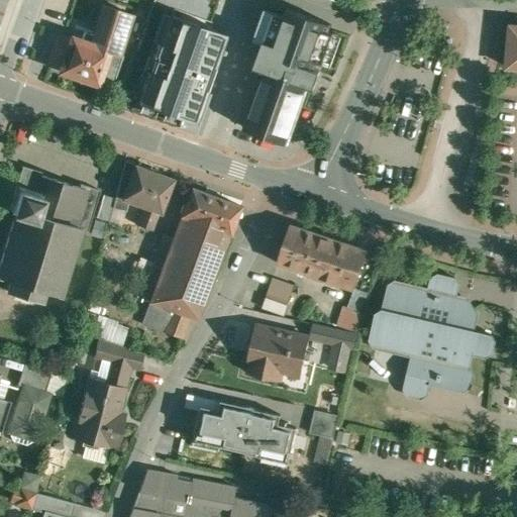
[(131,15),(104,6),(95,35),(85,32),(82,40),(73,37),(71,41),(59,37),(49,63),(62,67),(61,72),(80,78),(80,82),(92,86),(95,83),(98,84),(109,52),(119,55),(131,15)]
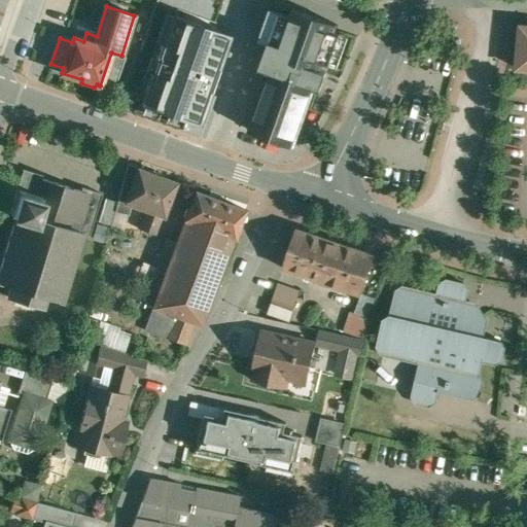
[(271,71),(250,130),(283,141),(287,129),(299,133),(314,86),(320,89),(326,72),(321,70),(323,63),(329,65),(340,34),(335,32),(337,24),(292,8),(289,15),(279,12),(259,68),(271,71)]
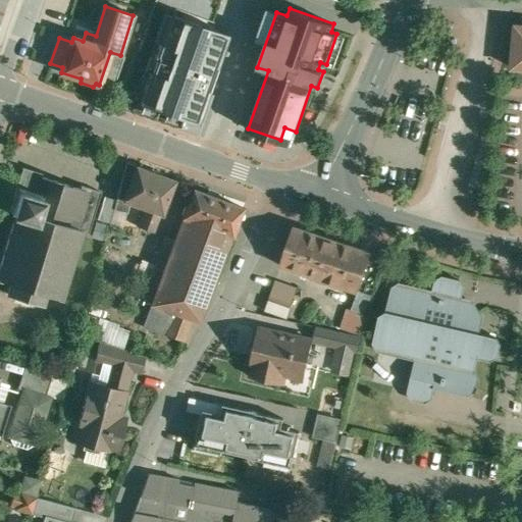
[(163,27),(149,21),(139,51),(153,56),(163,27)]
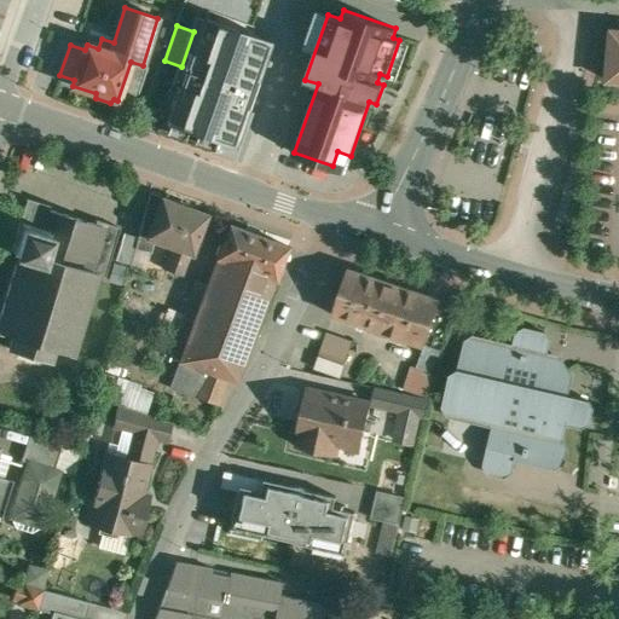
[(225,82),(183,67),(165,116),(224,137),(239,94),(224,88),(225,82)]
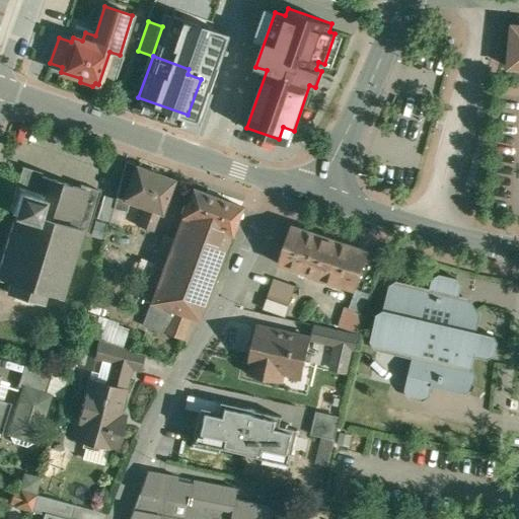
[(138,165),(126,161),(116,199),(115,205),(128,210),(130,201),(125,199),(137,166),(138,167),(138,165)]
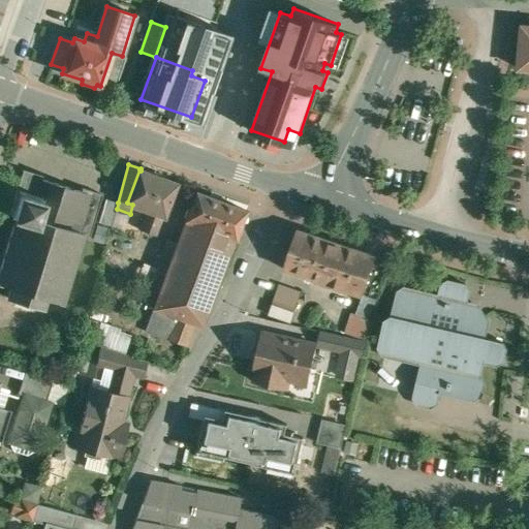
[(82,191),(42,179),(43,176),(24,169),(10,213),(18,215),(0,272),(0,282),(11,286),(7,297),(42,308),(47,297),(60,301),(83,234),(90,236),(103,194),(83,188),(82,191)]
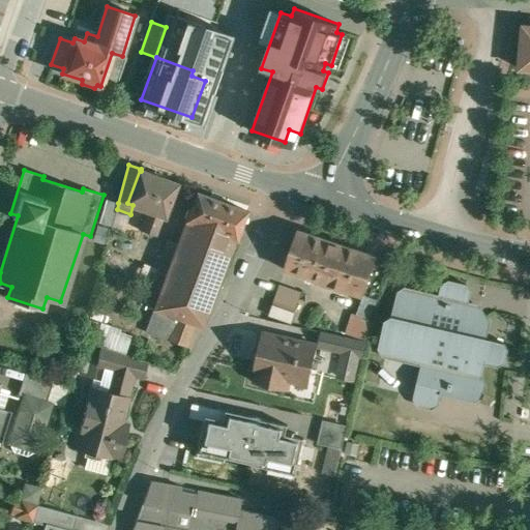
[(141,171),(140,170),(127,203),(133,205),(147,210),(164,216),(165,216),(177,183),(141,171)]
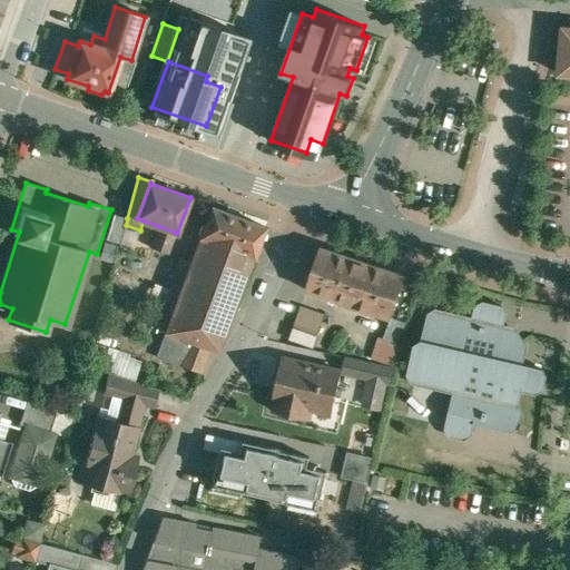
[(212,206),(199,237),(200,238),(165,333),(169,334),(210,350),(218,352),(254,257),(255,258),(266,226),(212,206)]
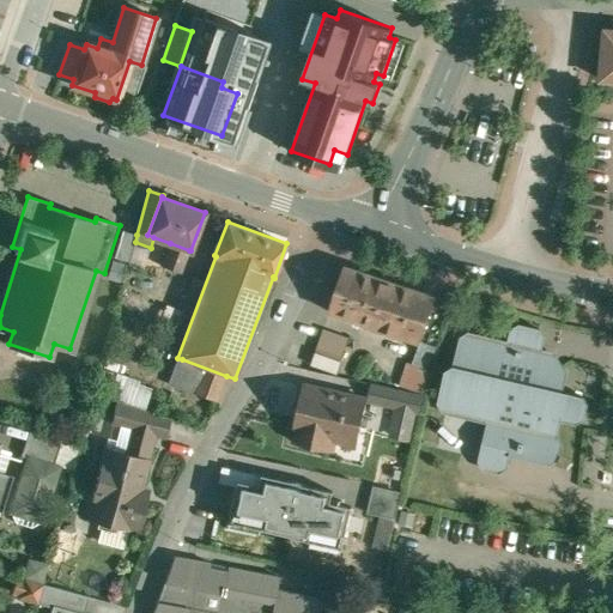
[(137,235),(123,230),(115,258),(128,262),(137,235)]
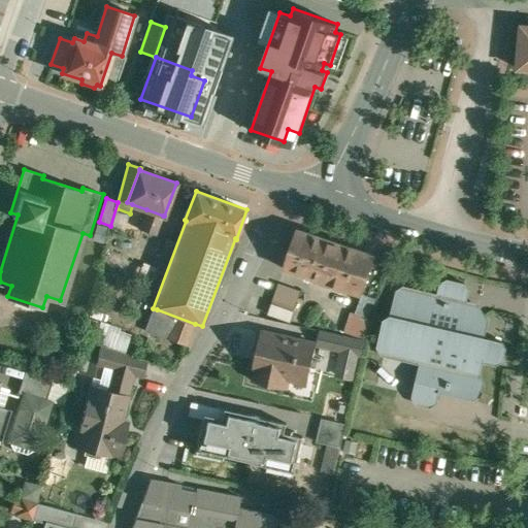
[(163,216),(146,209),(139,229),(156,235),(163,216)]
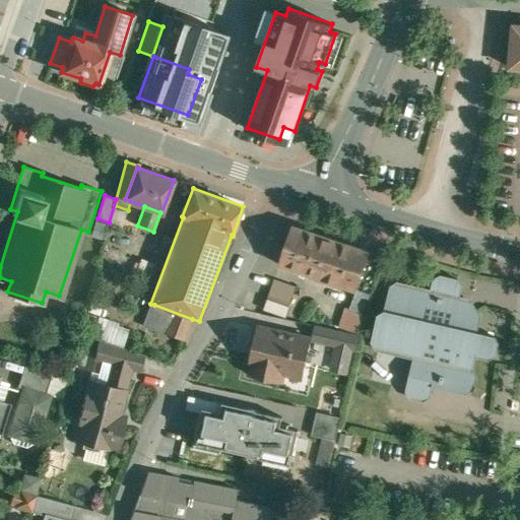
[(371,252),(297,228),(289,238),(280,264),(358,289),(371,252)]
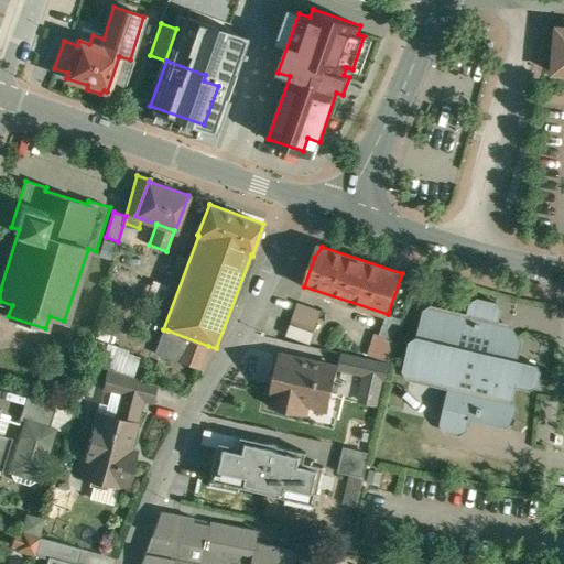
[(479,299),(472,303),(469,315),(432,306),(425,311),(420,336),(412,340),(405,370),(409,378),(451,388),(442,424),(446,431),(459,434),(467,431),(472,412),(479,413),(484,421),(507,426),(514,422),(518,409),(512,401),(517,386),(531,389),(539,384),(541,371),(537,365),(519,360),(522,343),(518,336),(505,333),(499,323),(502,310),(498,303),(479,299)]
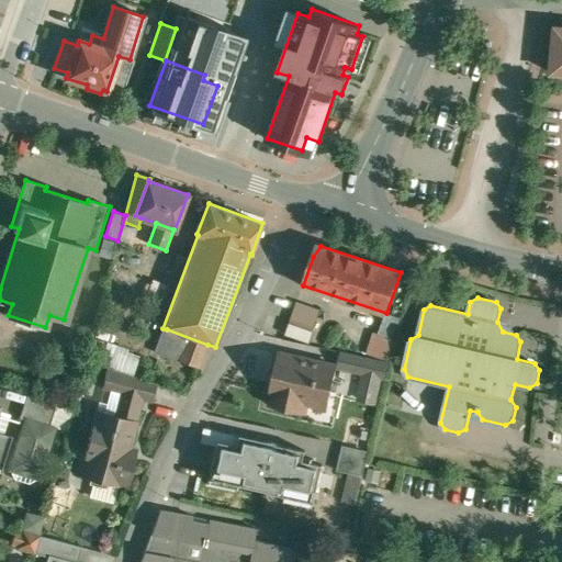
[(300,304),(287,326),(305,337),(318,316),(300,304)]
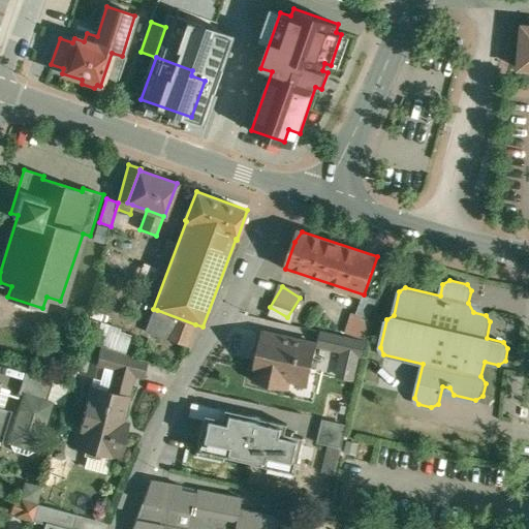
[(195,324),(157,310),(150,332),(168,338),(167,339),(187,346),(195,324)]
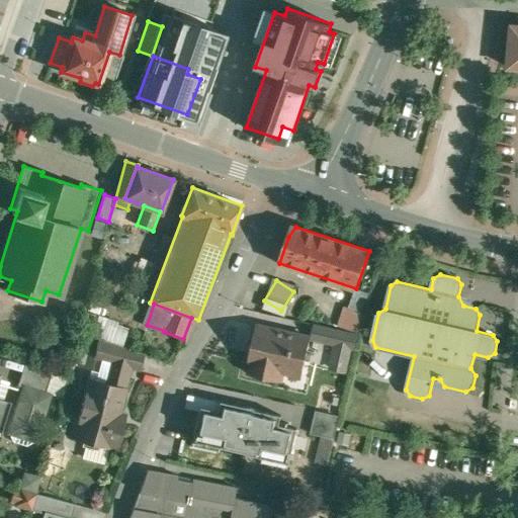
[(364,313),(345,306),(338,326),(358,332),(364,313)]
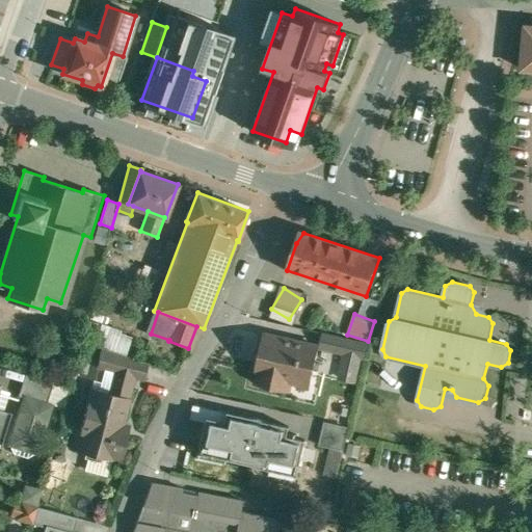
[(128,352),(133,335),(108,328),(104,345),(128,352)]
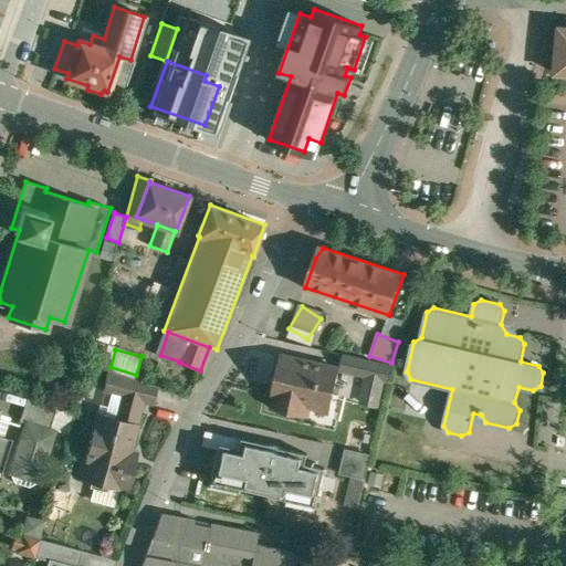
[(339,369),(281,356),(272,397),(275,397),(273,409),(294,413),(296,402),(331,410),(339,369)]
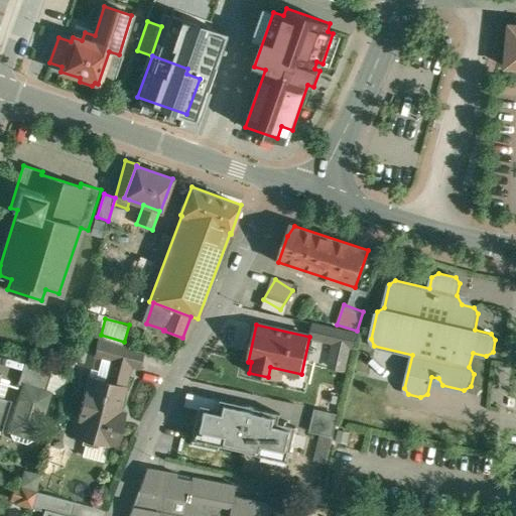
[(358,334),(333,328),(330,342),(355,347),(358,334)]
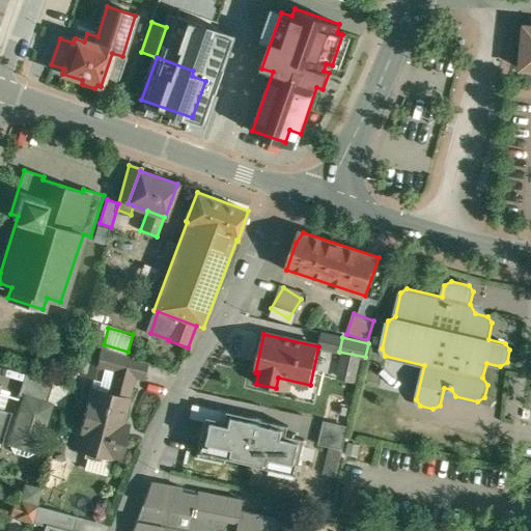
[(148,362),(101,346),(96,365),(143,379),(148,362)]
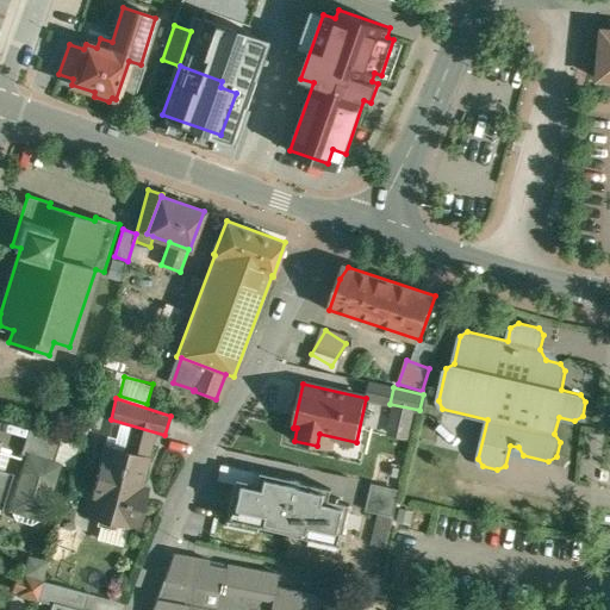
[(61,437),(29,427),(22,453),(30,455),(53,462),(61,437)]
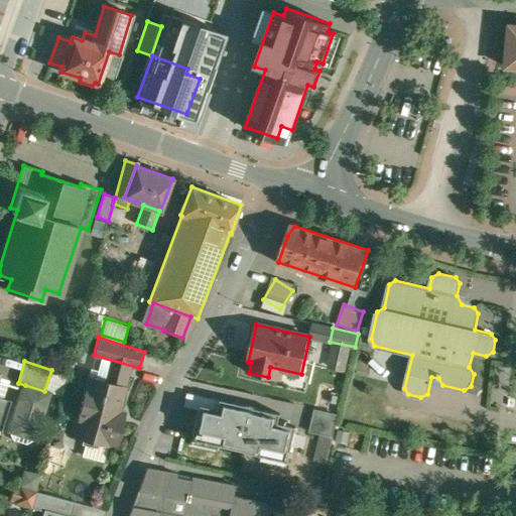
[(105,380),(88,376),(78,416),(74,415),(74,417),(87,420),(83,438),(110,445),(117,447),(125,414),(118,412),(125,386),(124,386),(127,375),(108,370),(105,380)]
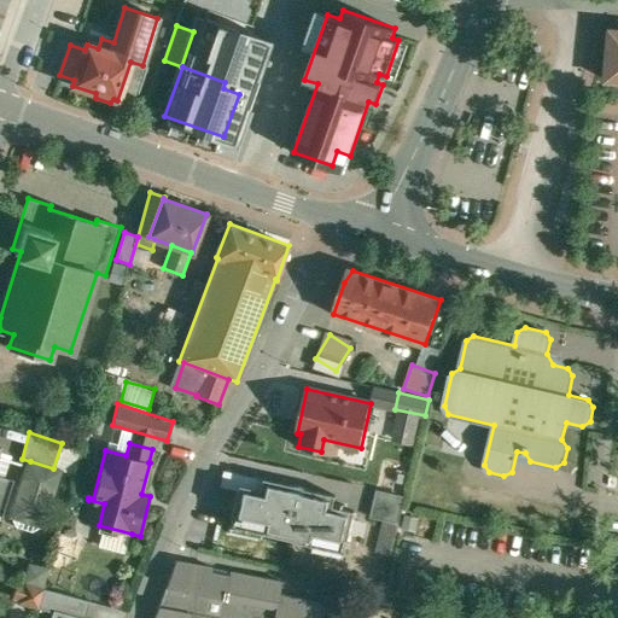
[(53,468),(30,461),(29,466),(25,467),(11,517),(12,518),(17,526),(33,532),(41,526),(42,528),(60,470),(53,468)]
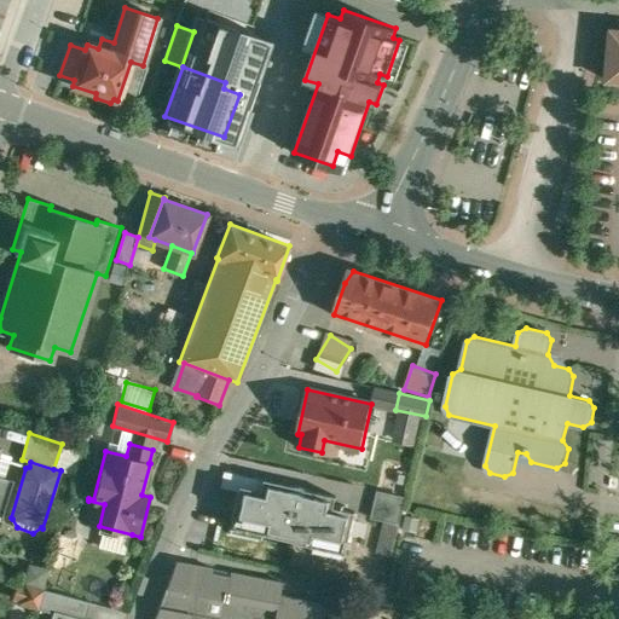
[(252,490),(254,479),(221,472),(218,489),(232,492),(233,487),(252,490)]
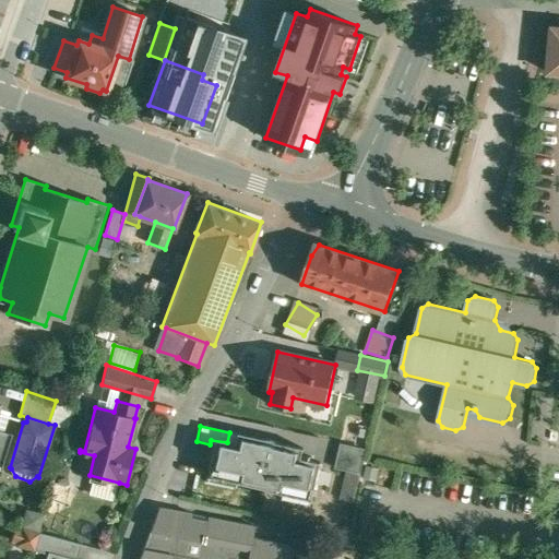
[(0,464),(1,465),(10,435),(0,430),(0,464)]
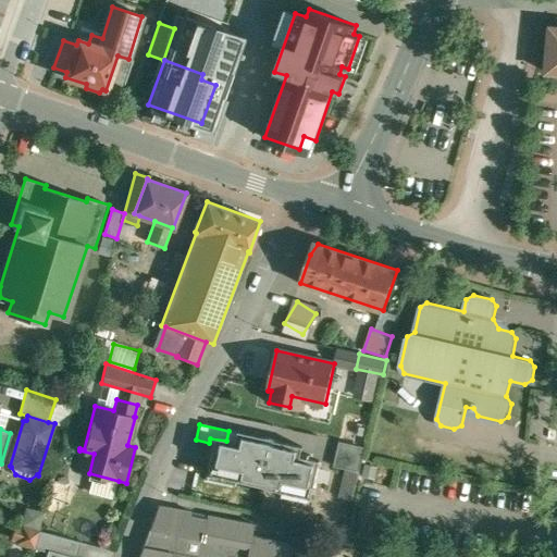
[(299,444),(229,431),(226,441),(210,438),(209,443),(203,473),(308,494),(314,461),(297,458),(299,444)]
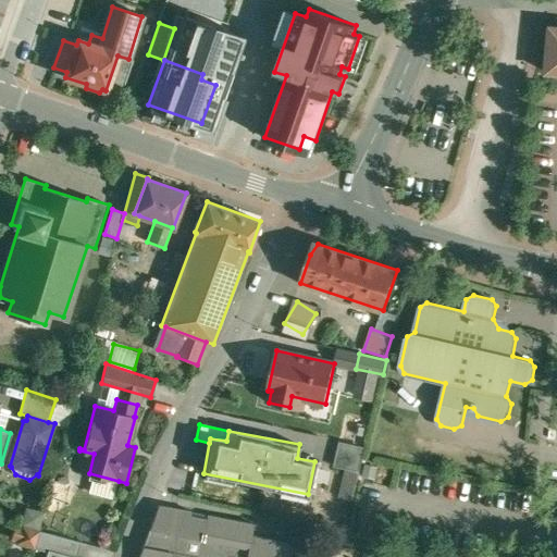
[(367,447),(341,441),(335,466),(348,469),(360,472),(367,447)]
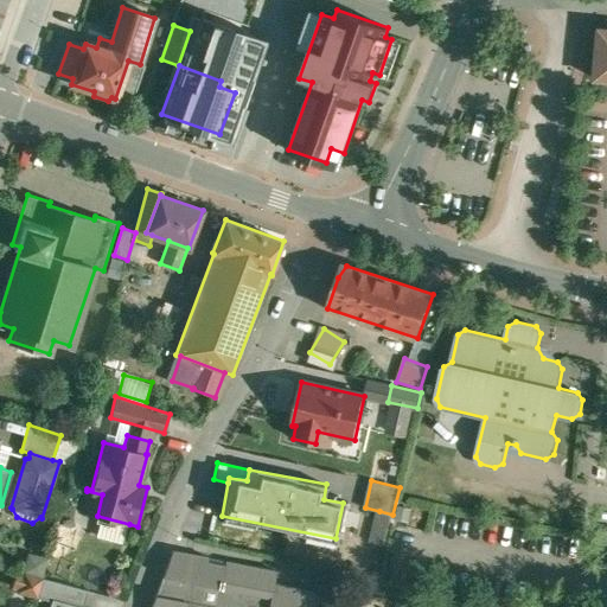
[(393,515),(379,511),(371,542),(385,545),(393,515)]
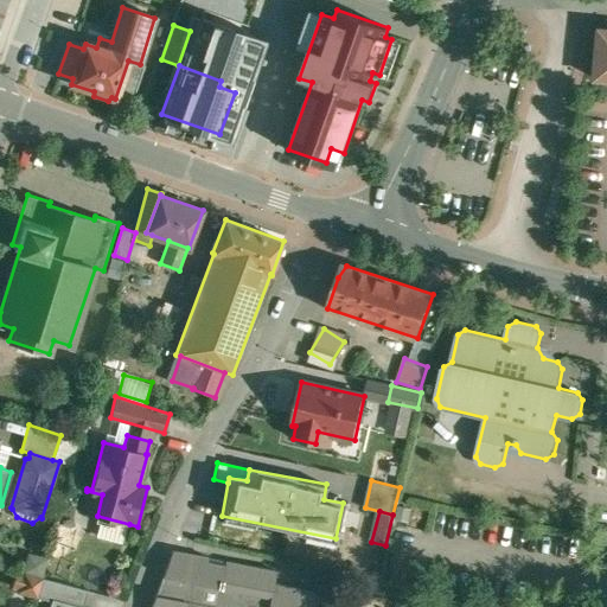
[(278,572),(227,561),(225,566),(209,562),(209,558),(174,551),(151,606),(321,606),(324,594),(275,583),(278,572)]
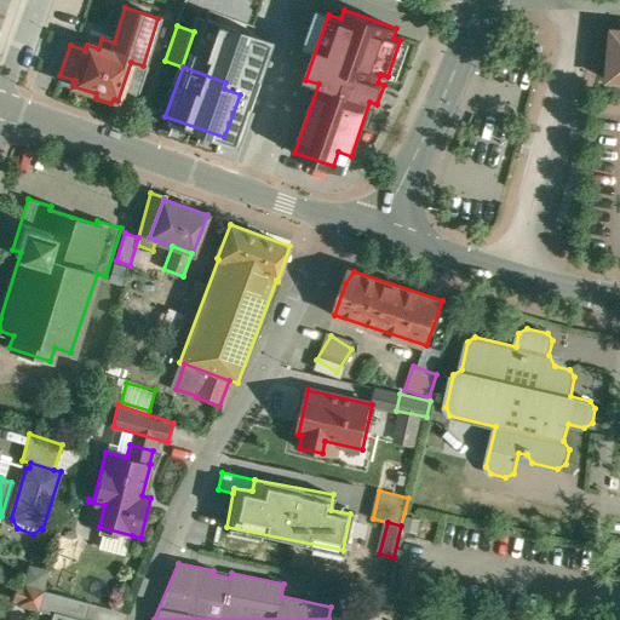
[(42,592),(16,584),(11,601),(19,603),(18,604),(36,610),(38,609),(42,592)]
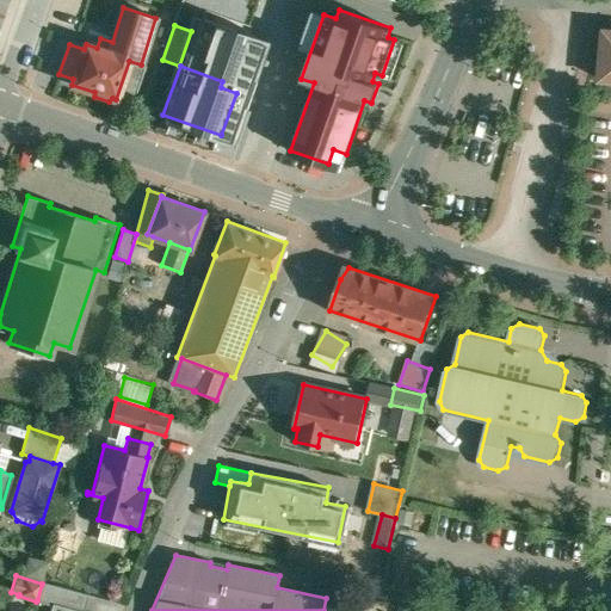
[(51,603),(82,610),(88,594),(42,581),(42,584),(37,600),(50,604),(51,603)]
